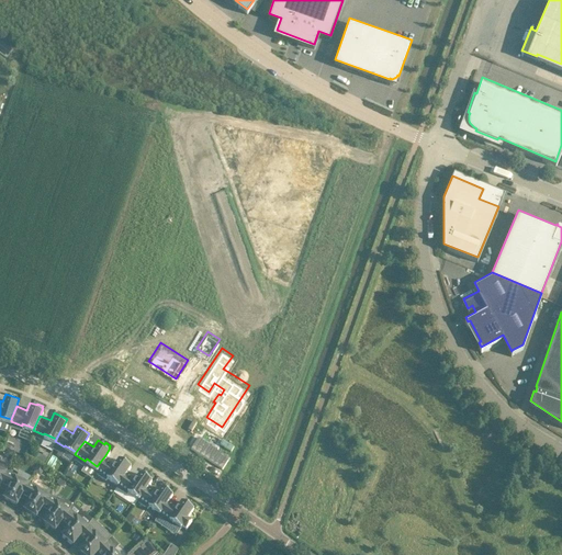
[(6,450),(12,453),(14,446),(8,443),(6,450)]
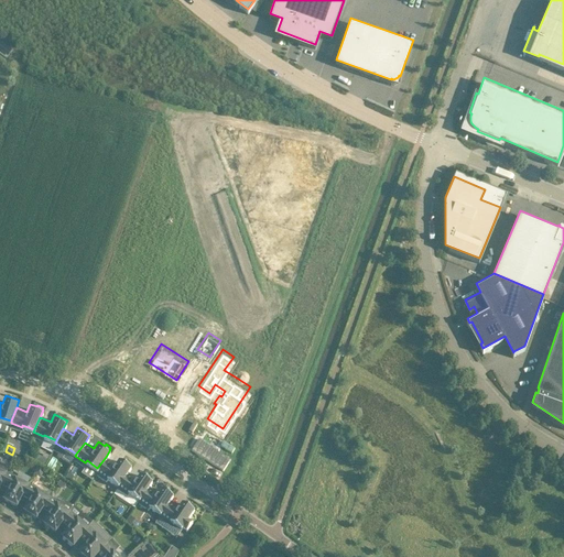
[(47,455),(39,450),(35,457),(44,462),(47,455)]
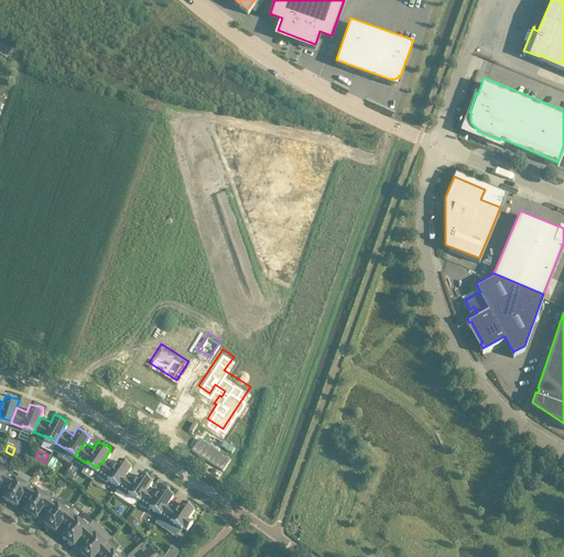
[(108,474),(118,482),(127,470),(131,463),(119,456),(115,462),(106,457),(97,468),(96,469),(107,477),(108,474)]
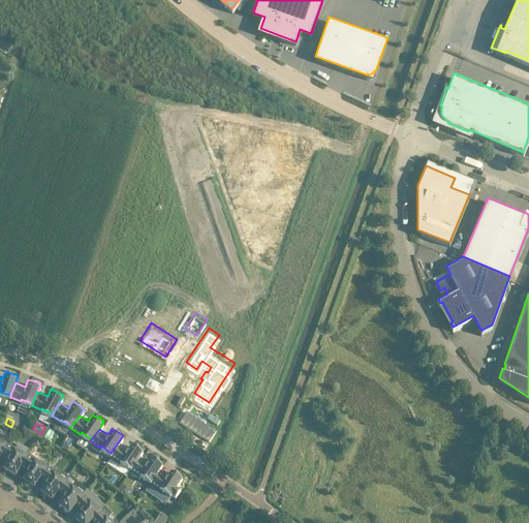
[(42,436),(35,432),(31,440),(38,443),(42,436)]
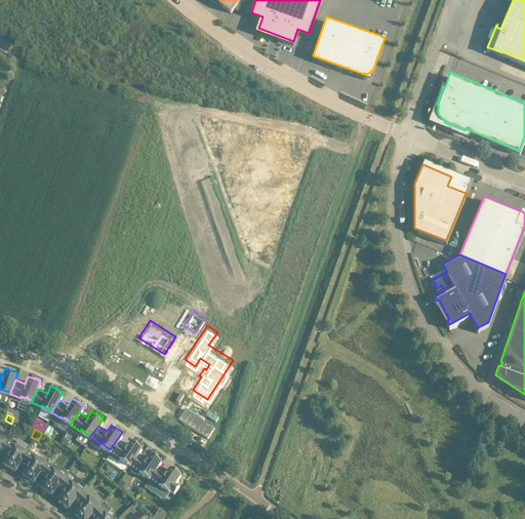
[(19,460),(25,447),(14,442),(15,440),(5,435),(0,448),(0,449),(8,453),(4,461),(15,467),(19,460)]
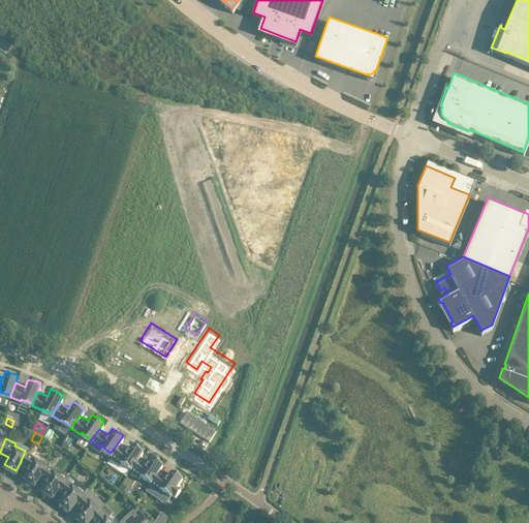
[(64,438),(60,444),(65,448),(69,442),(64,438)]
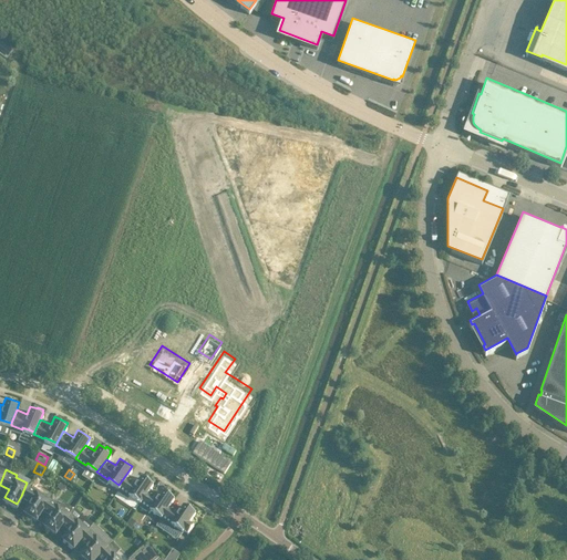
[(130,491),(140,499),(148,487),(153,480),(142,473),(136,479),(127,473),(119,485),(117,486),(129,494),(130,491)]
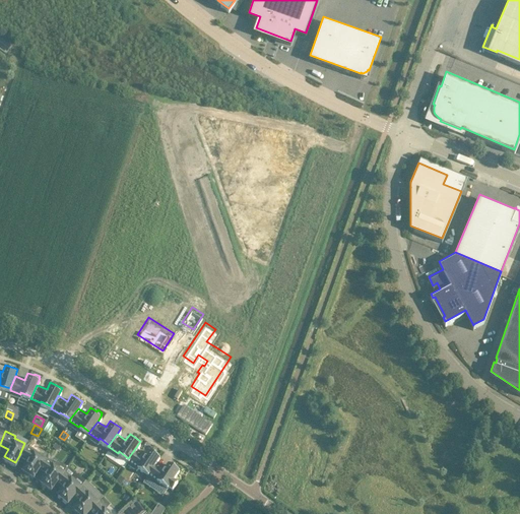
[(34,473),(38,466),(44,455),(35,449),(36,447),(25,442),(24,443),(19,455),(26,459),(22,466),(34,473)]
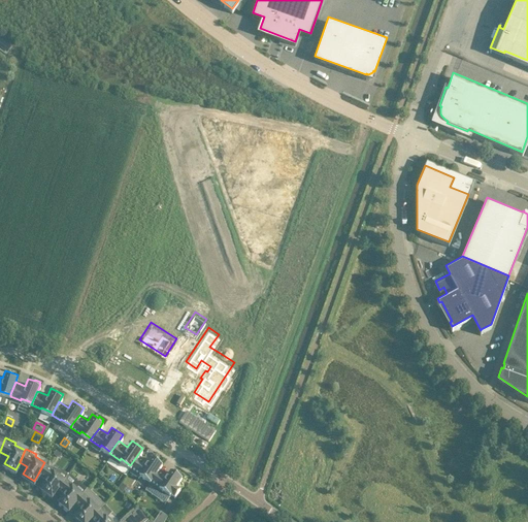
[(140,471),(150,478),(158,467),(162,461),(152,453),(146,460),(138,454),(130,465),(129,466),(139,472),(140,471)]
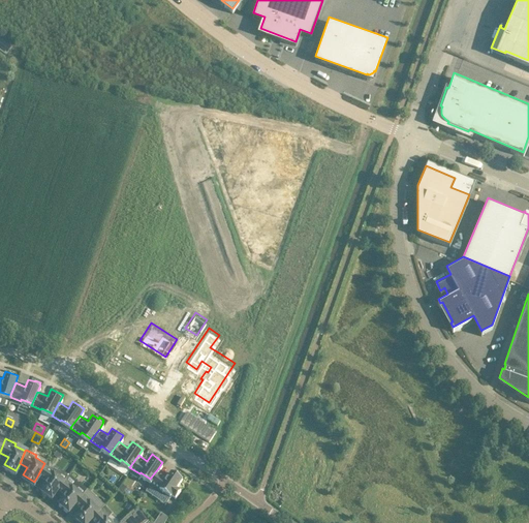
[(52,494),(57,488),(64,477),(55,469),(56,467),(45,461),(44,463),(38,474),(45,480),(41,486),(52,494)]
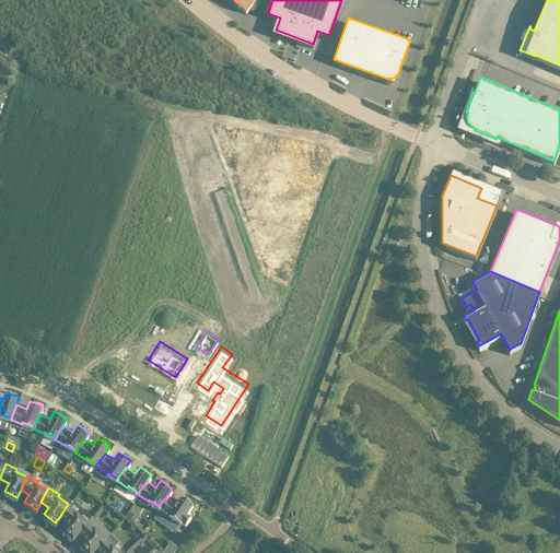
[(167,495),(159,506),(158,508),(168,515),(170,514),(181,521),(182,519),(186,522),(191,515),(187,512),(193,502),(182,494),(176,502),(167,495)]
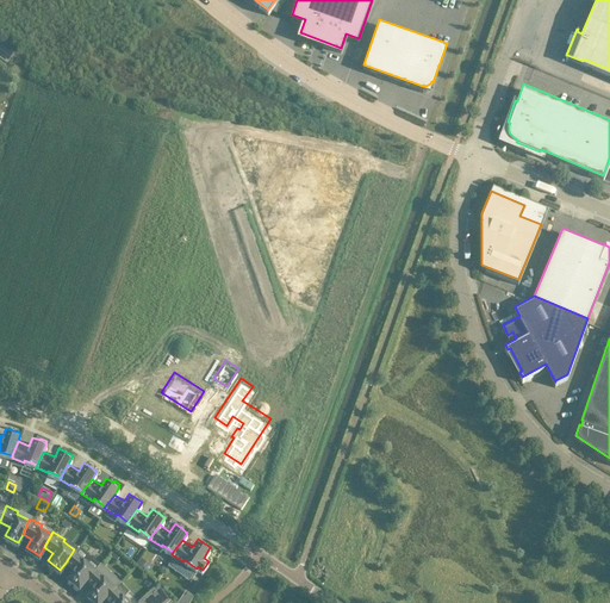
[(114,544),(110,549),(117,555),(122,549),(114,544)]
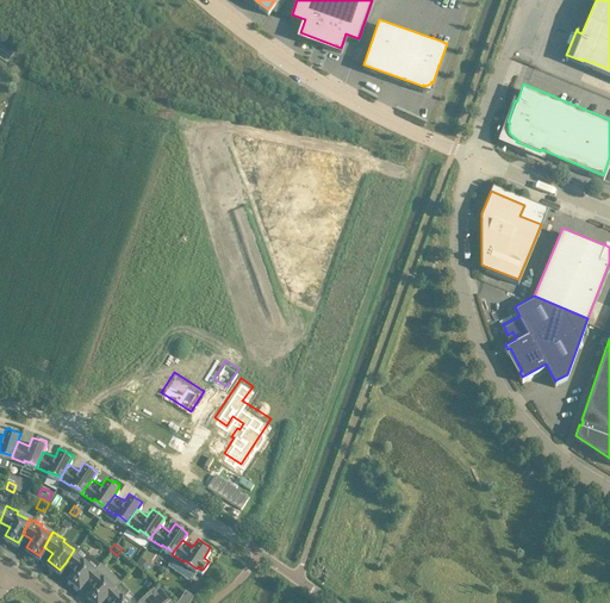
[(80,585),(86,578),(94,566),(83,557),(86,555),(75,547),(74,549),(66,563),(74,569),(68,576),(80,585)]
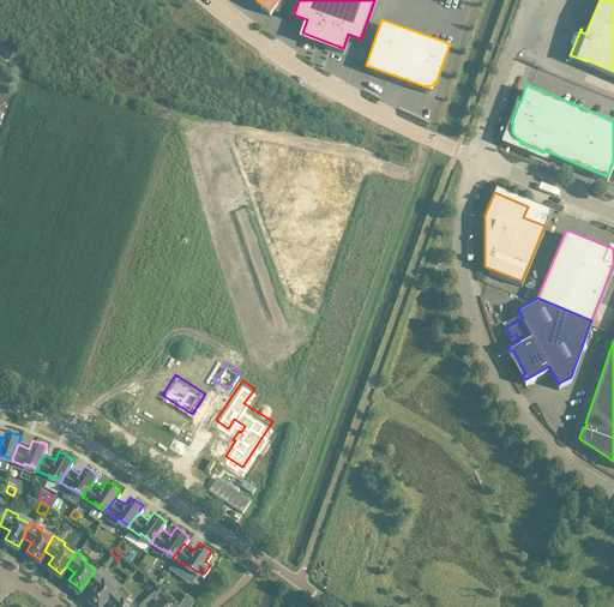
[(142,557),(137,563),(143,568),(148,560),(142,557)]
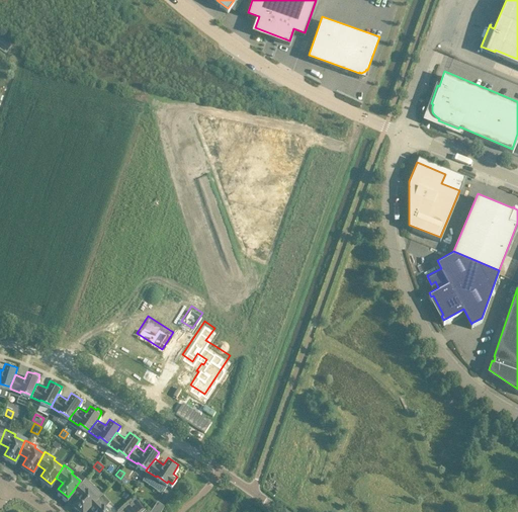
[(83,511),(88,506),(103,490),(94,481),(93,482),(85,475),(80,481),(73,491),(79,497),(74,502),(79,507),(78,508),(81,511),(82,510),(83,511)]
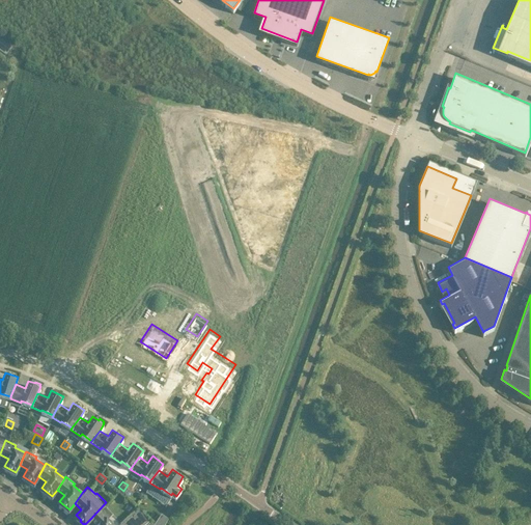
[(114,524),(115,524),(107,516),(113,510),(106,502),(90,519),(96,524),(114,524)]
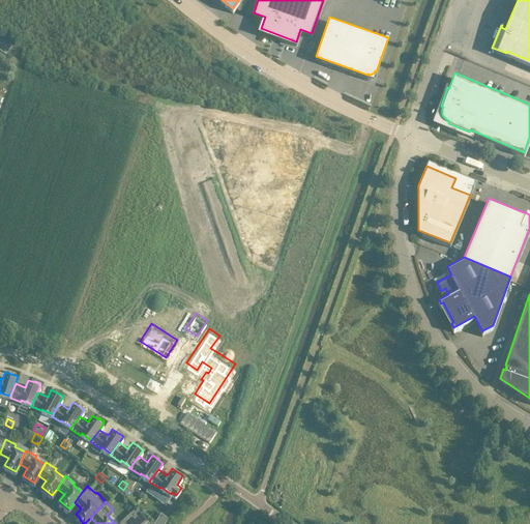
[(163,510),(155,520),(159,523),(163,523),(169,514),(163,510)]
